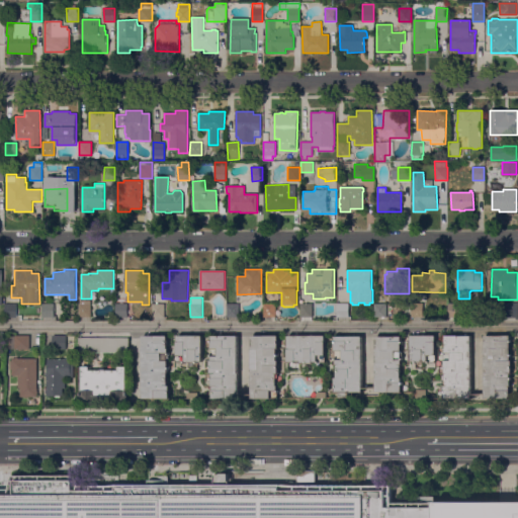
[(91,318),(79,318),(79,304),(80,304),(80,299),(91,299),(91,318)]
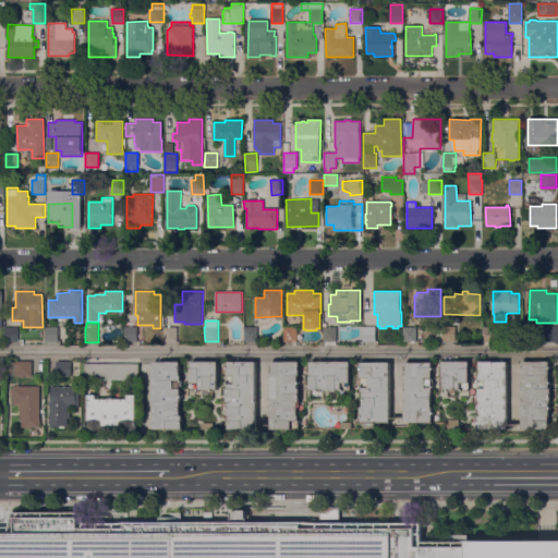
[(323,326),(337,326),(337,341),(323,341),(323,326)]
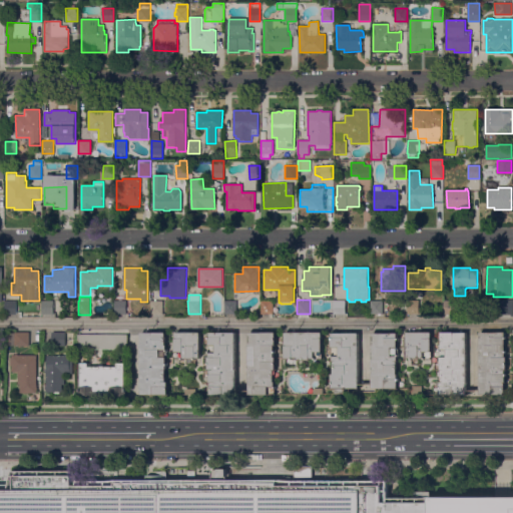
[(345,301),(346,301),(346,314),(334,314),(334,300),(345,301)]
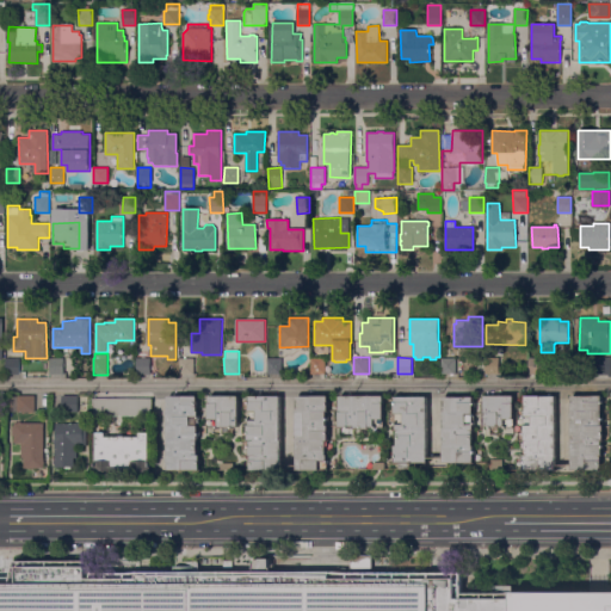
[(610,357),(610,376),(609,376),(609,375),(594,375),(594,359),(594,357),(610,357)]
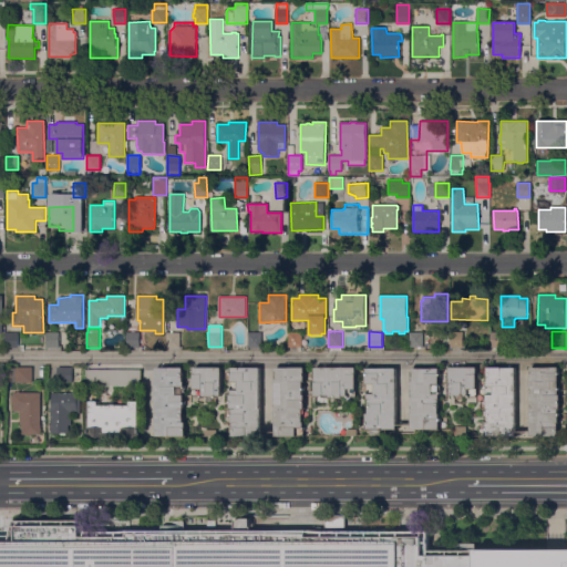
[(4,347),(6,332),(19,332),(18,347),(4,347)]
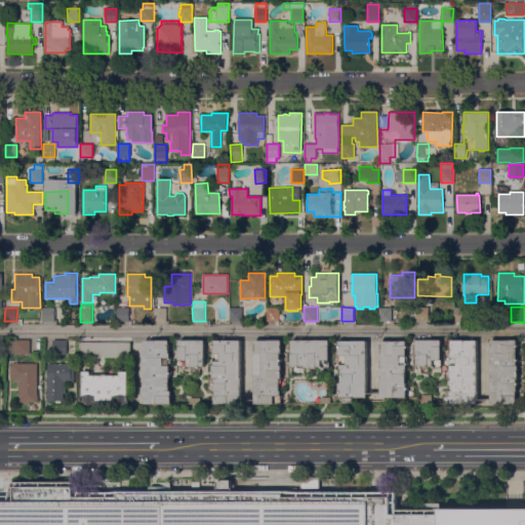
[(54,308),(54,321),(42,321),(43,308),(54,308)]
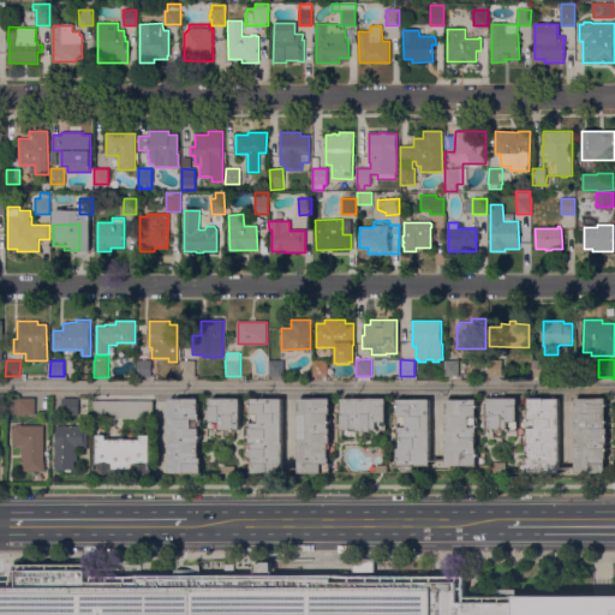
[(138,377),(138,360),(151,360),(151,377),(138,377)]
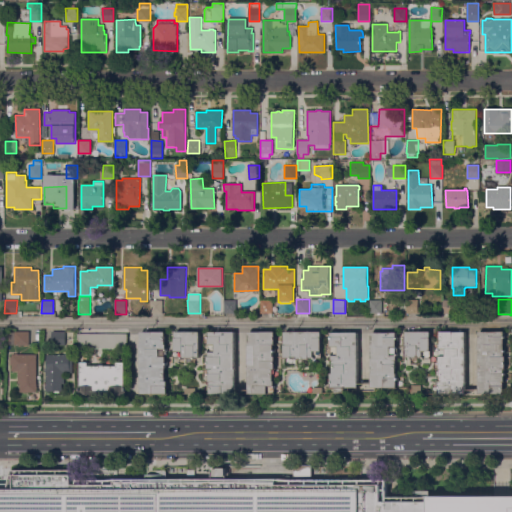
[(163,313),(151,313),(151,300),(163,300),(163,313)]
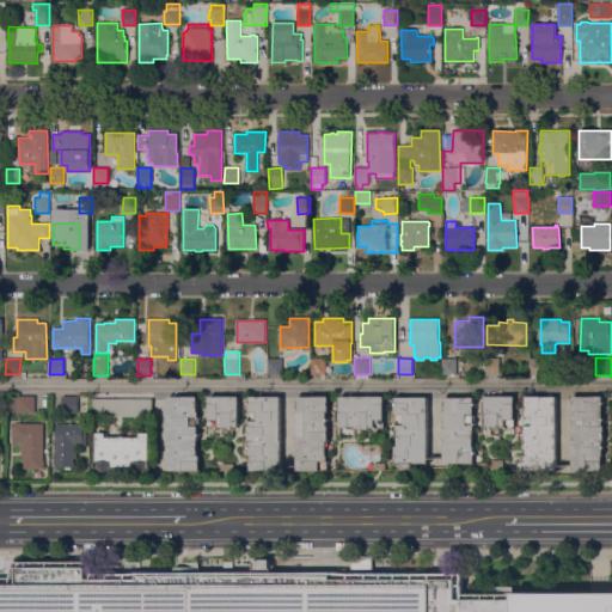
[(282,374),(268,374),(268,359),(282,359),(282,374)]
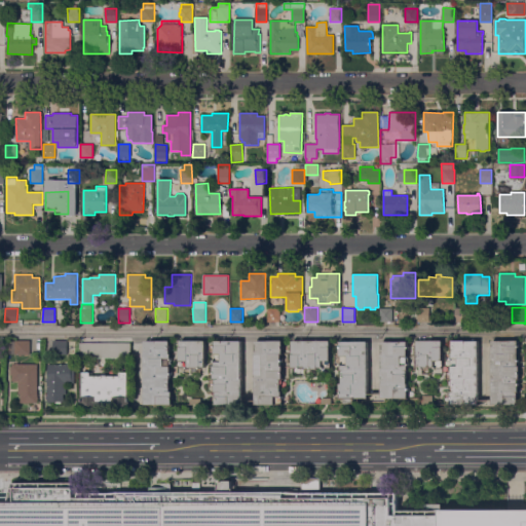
[(279,308),(279,322),(267,322),(267,308),(279,308)]
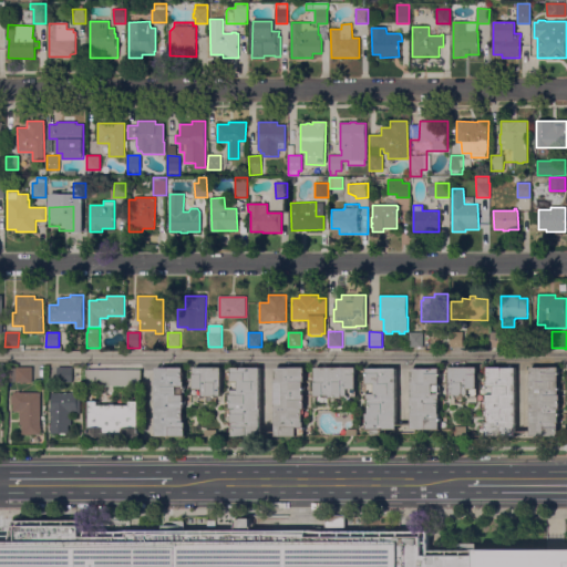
[(423,347),(410,347),(410,332),(423,332),(423,347)]
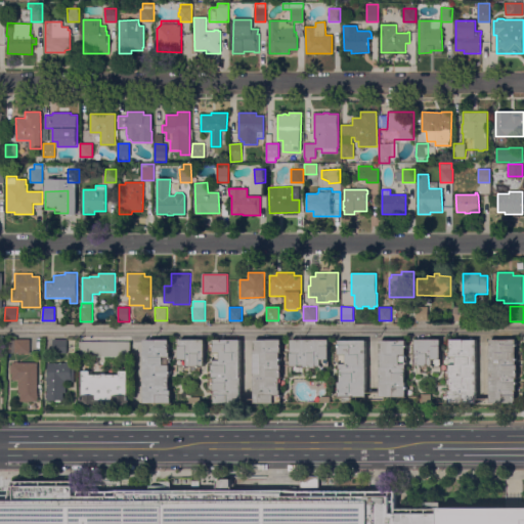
[(428,320),(417,320),(416,307),(428,307),(428,320)]
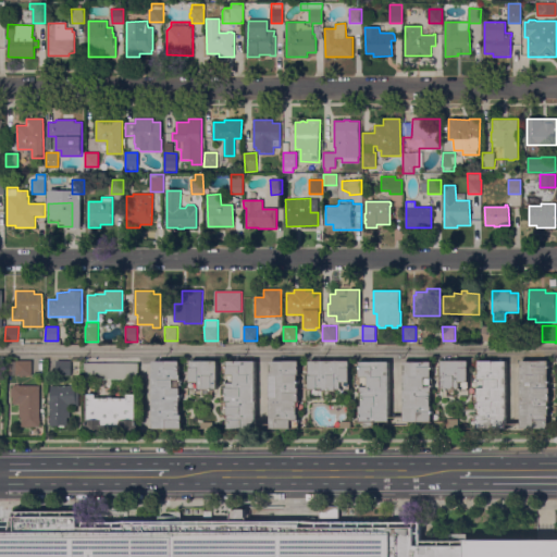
[(495,326),(495,341),(482,341),(482,326),(495,326)]
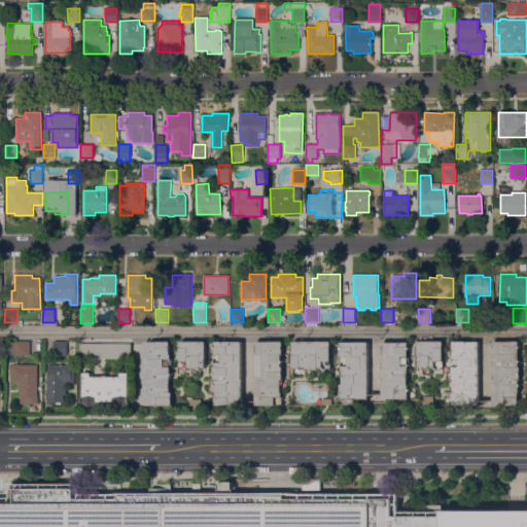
[(15,355),(15,354),(8,354),(8,342),(15,342),(15,341),(31,341),(30,355),(15,355)]
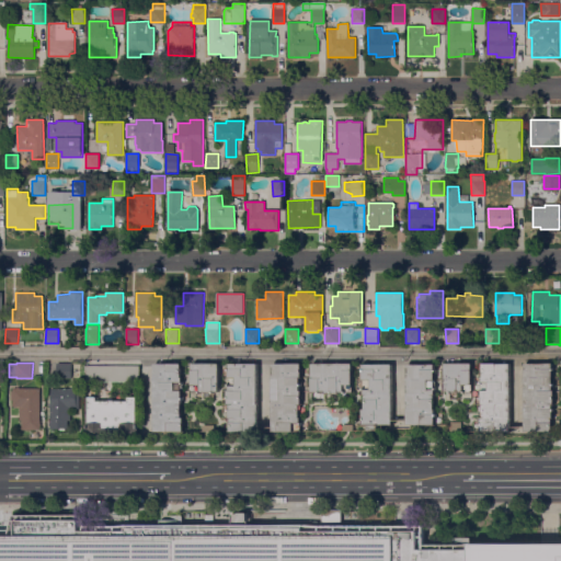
[(71,378),(57,378),(57,363),(71,363),(71,378)]
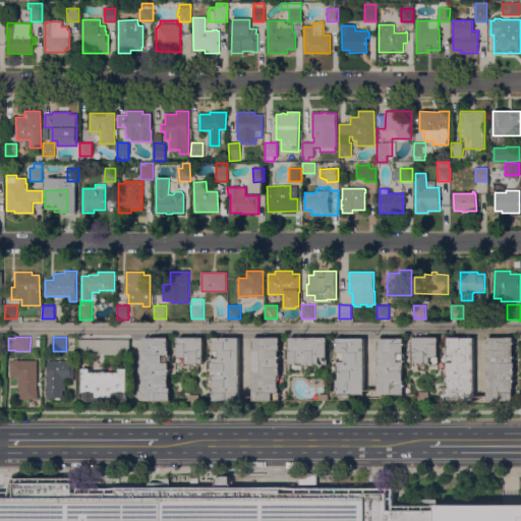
[(253,337),(281,338),(281,350),(279,350),(279,362),(281,362),(281,375),(278,375),(278,388),(280,388),(280,401),(252,401),(253,337)]
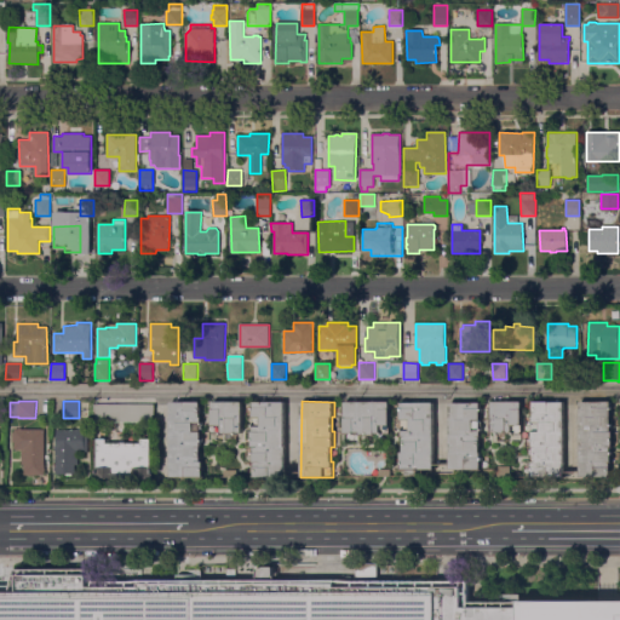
[(202,402),(202,413),(201,413),(201,417),(202,417),(202,423),(204,423),(204,441),(201,441),(201,447),(201,461),(205,461),(205,477),(171,477),(171,402),(202,402)]
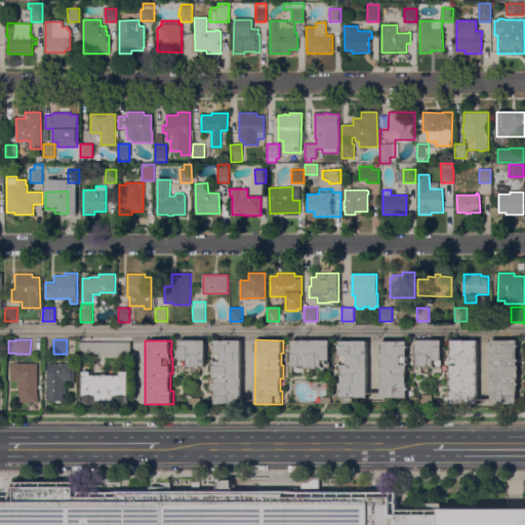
[(205,340),(205,359),(206,359),(206,367),(189,367),(179,367),(179,340),(205,340)]
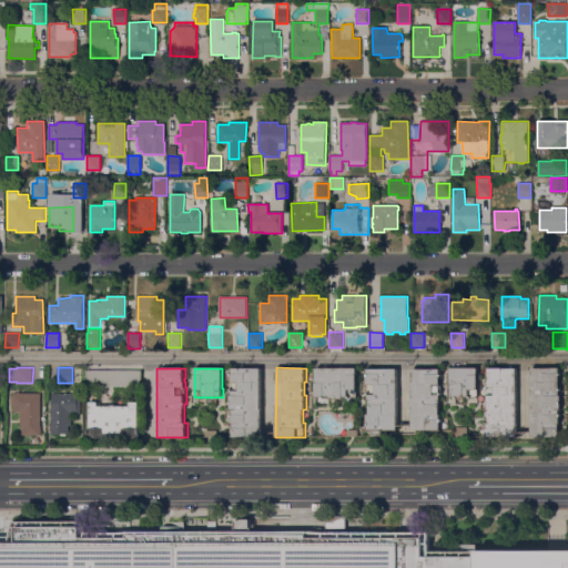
[(261,437),(233,437),(233,423),(232,409),(231,409),(231,395),(232,395),(232,368),(261,368),(261,437)]
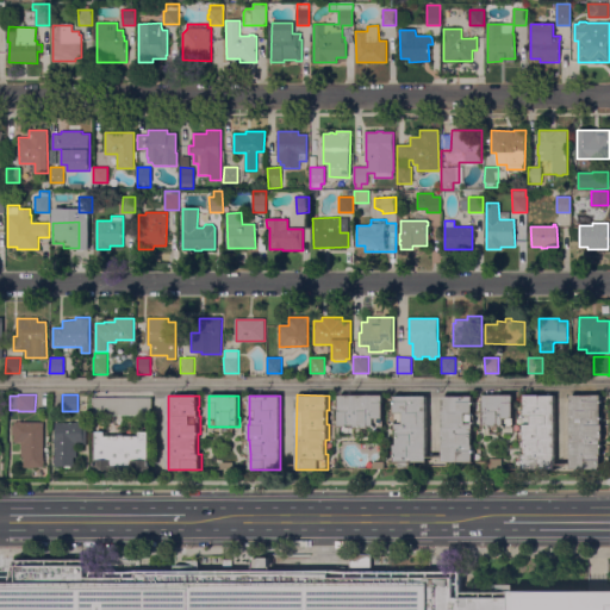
[(384,396),(384,427),(368,427),(354,428),(354,425),(340,425),(340,396),(384,396)]
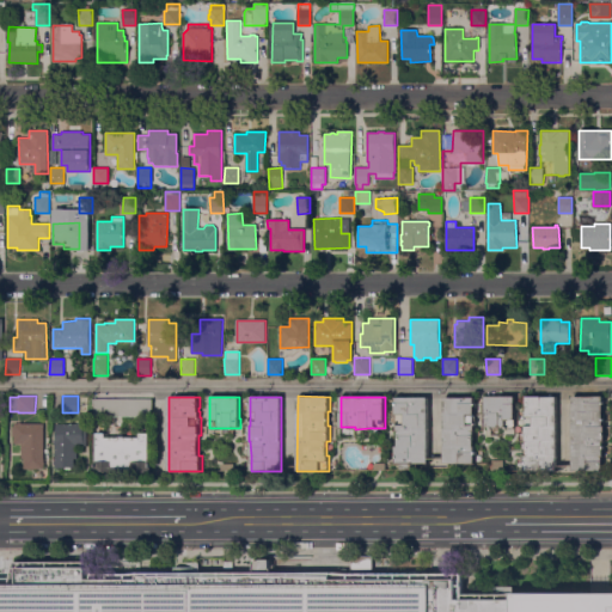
[(445,397),(475,397),(475,463),(444,463),(445,397)]
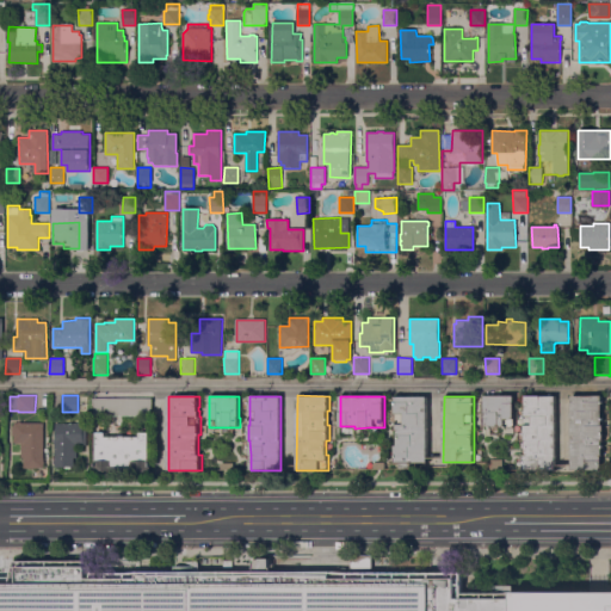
[(514,396),(514,426),(485,426),(485,396),(514,396)]
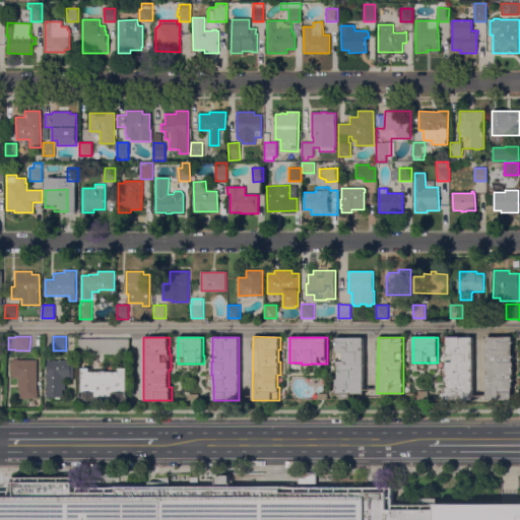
[(473,400),(446,400),(446,387),(448,387),(448,375),(447,375),(446,349),(447,349),(447,337),(473,337),(473,400)]
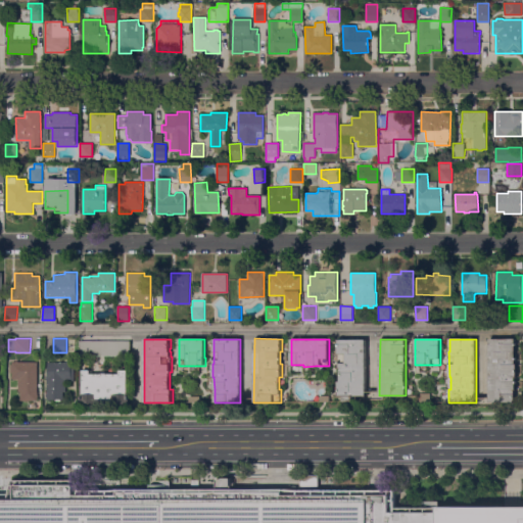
[(489,339),(516,339),(516,364),(517,364),(517,377),(516,377),(516,394),(518,394),(518,402),(489,401),(489,339)]
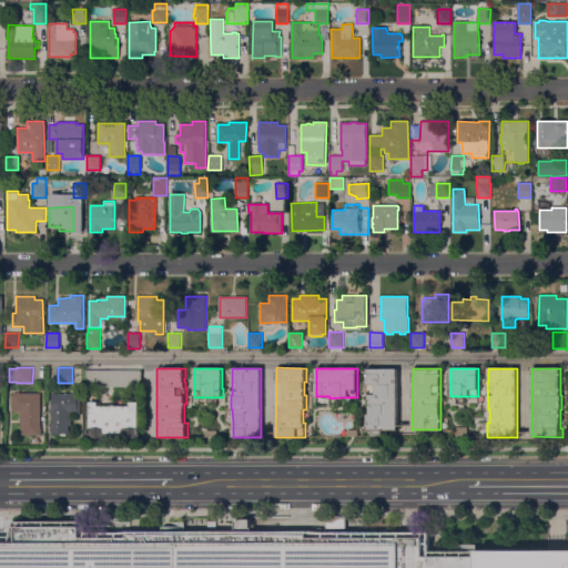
[(397,429),(383,429),(383,436),(372,436),(372,429),(367,429),(367,414),(369,414),(369,399),(368,399),(368,384),(367,384),(367,369),(397,369),(397,429)]
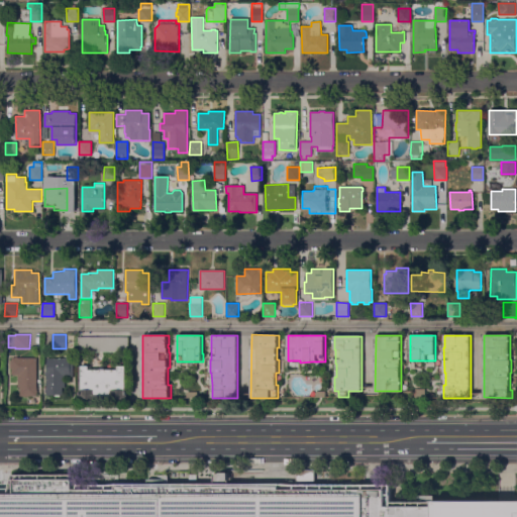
[(128,351),(79,351),(79,337),(128,337),(128,351)]
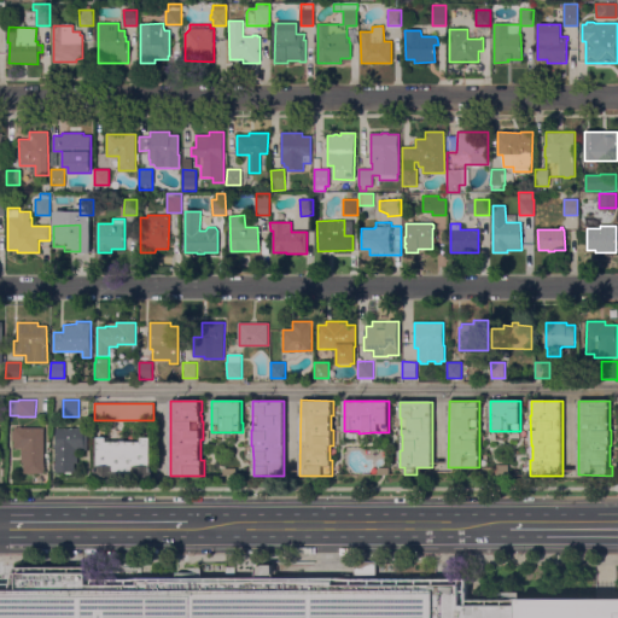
[(24,473),(24,464),(22,464),(22,448),(15,448),(15,441),(12,441),(12,431),(15,431),(15,427),(18,427),(18,426),(22,426),(22,427),(45,427),(45,473),(24,473)]
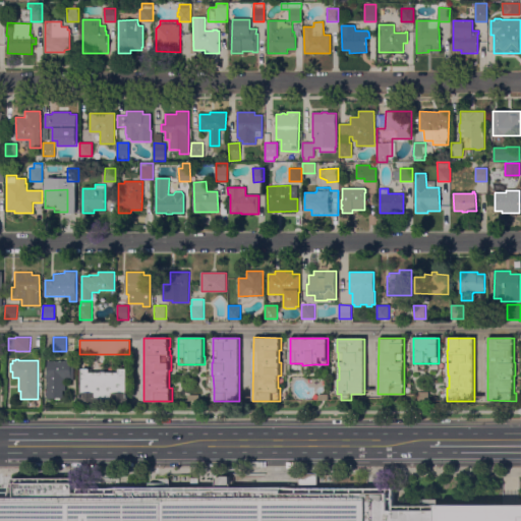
[(65,360),(65,359),(68,359),(68,360),(70,360),(70,366),(74,366),(74,380),(66,380),(66,391),(63,391),(63,398),(61,398),(61,399),(56,399),(56,398),(47,398),(47,379),(46,379),(46,374),(48,374),(48,360),(65,360)]
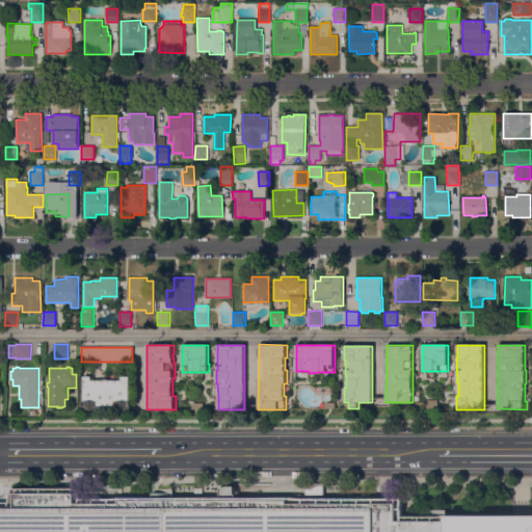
[(130,402),(131,402),(131,410),(122,410),(122,409),(92,409),(92,410),(82,410),(82,402),(84,402),(84,376),(91,376),(91,380),(105,380),(105,378),(109,378),(109,380),(122,380),(122,376),(130,376),(130,402)]
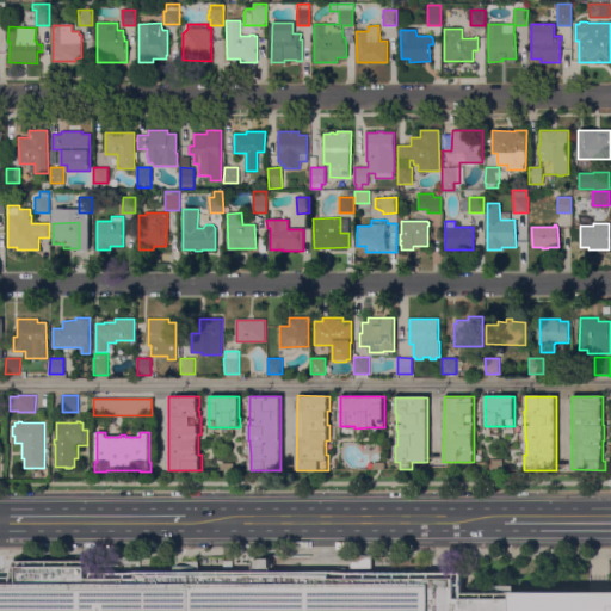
[(504,460),(504,469),(491,469),(491,460),(504,460)]
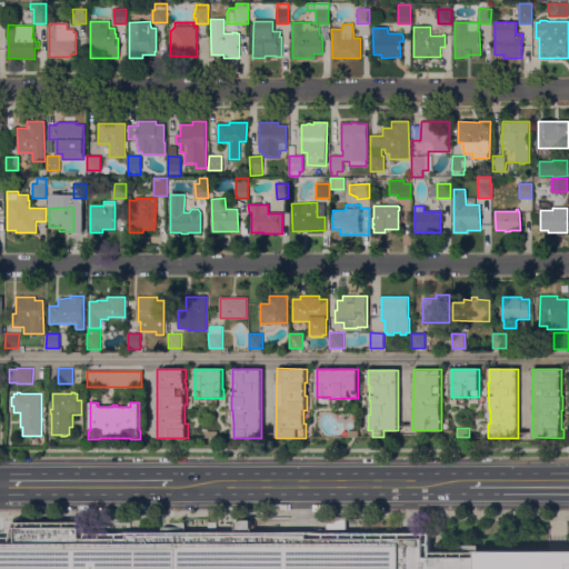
[(327,529),(327,518),(347,518),(347,529),(327,529)]
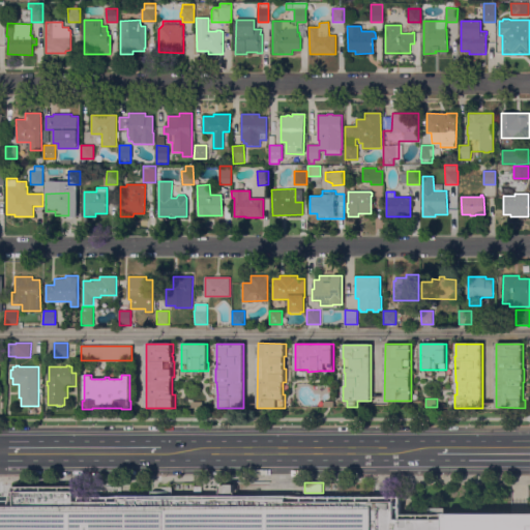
[(13,487),(81,487),(81,496),(152,497),(152,492),(159,492),(159,497),(219,497),(219,484),(235,484),(235,496),(401,497),(401,513),(529,513),(529,529),(0,529),(0,501),(10,501),(13,487)]
